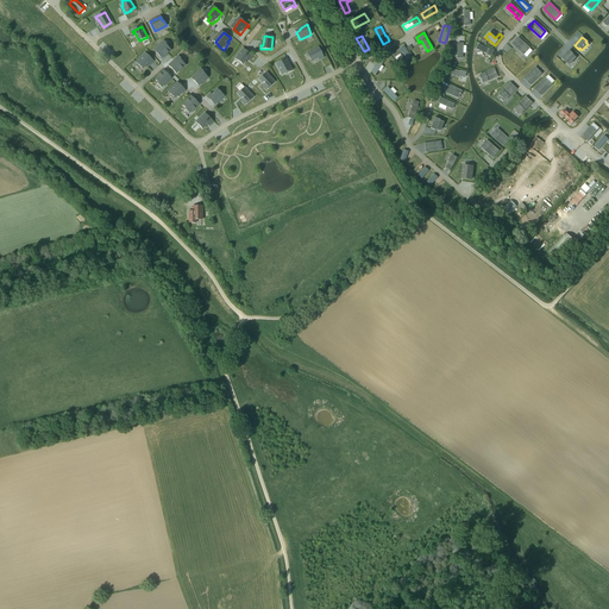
[(513,44),(523,55),(529,49),(518,38),(513,44)]
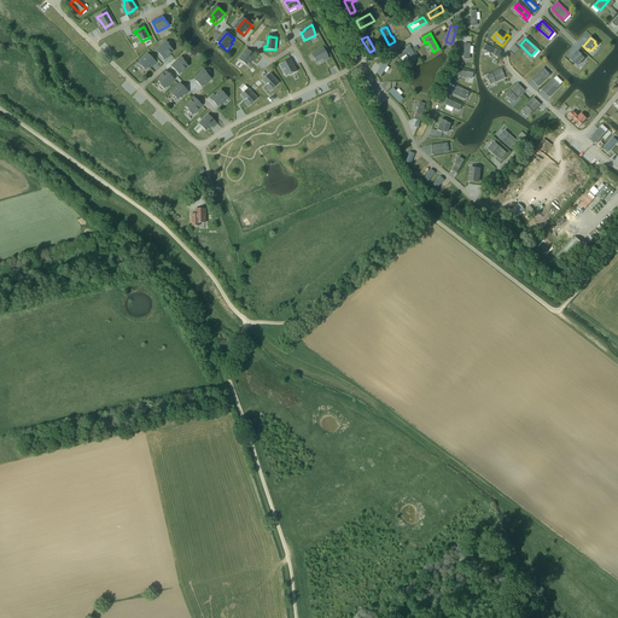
[(157,52),(164,59),(173,51),(170,47),(172,47),(167,42),(157,52)]
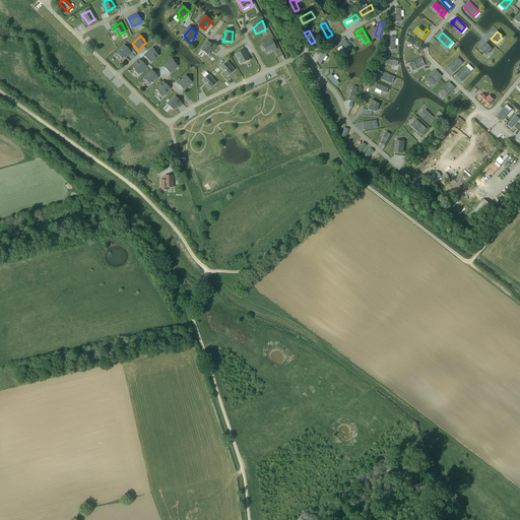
[(421,44),(408,38),(407,43),(417,47),(416,47),(419,48),(421,44)]
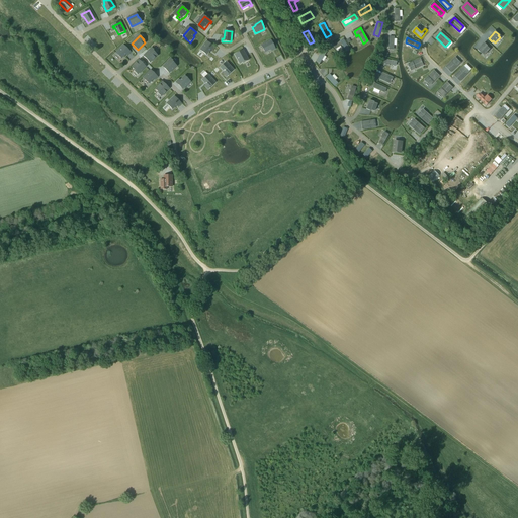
[(349,49),(343,38),(339,40),(340,41),(333,45),(335,49),(342,45),(345,51),(349,49)]
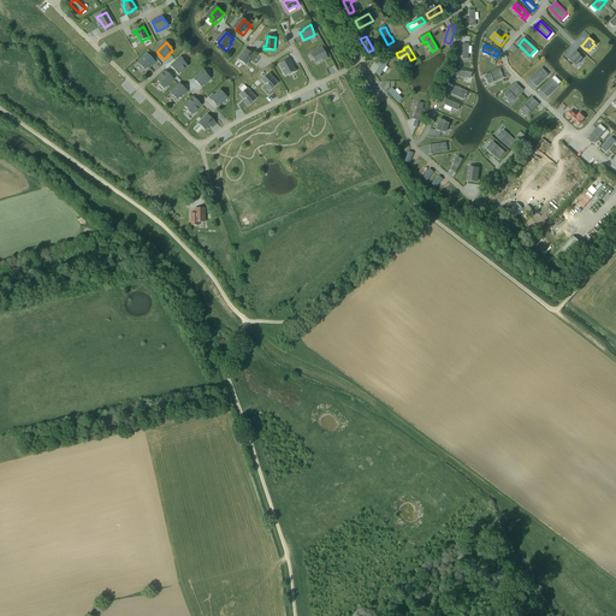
[(325,59),(327,58),(323,48),(311,54),(315,63),(324,58),(325,59)]
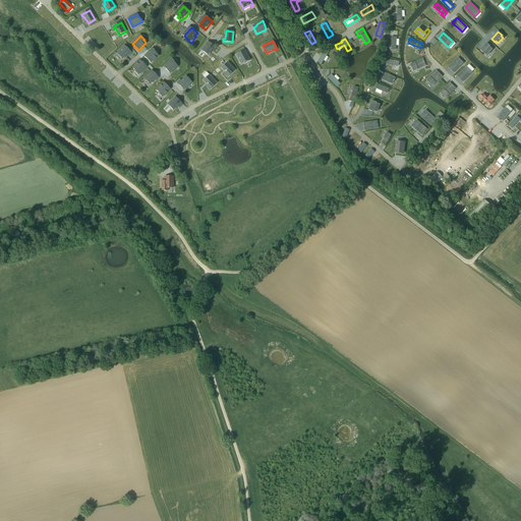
[(216,47),(208,42),(201,50),(208,55),(213,48),(214,49),(216,47)]
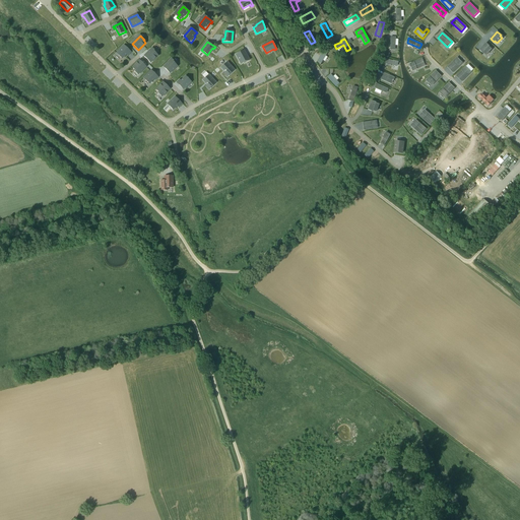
[(490,46),(486,43),(479,50),(482,54),(483,53),(486,55),(492,50),(489,47),(490,46)]
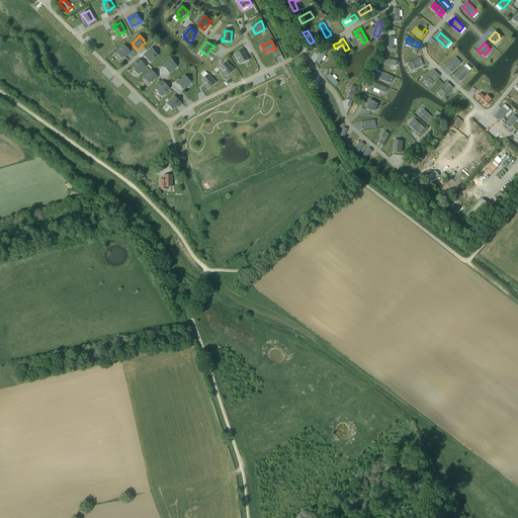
[(116,53),(121,59),(127,53),(128,54),(131,52),(123,46),(116,53)]
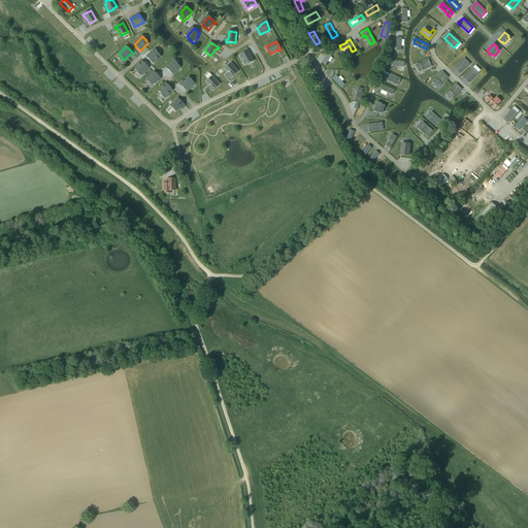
[(158,54),(159,53),(155,48),(146,57),(153,64),(160,57),(158,54)]
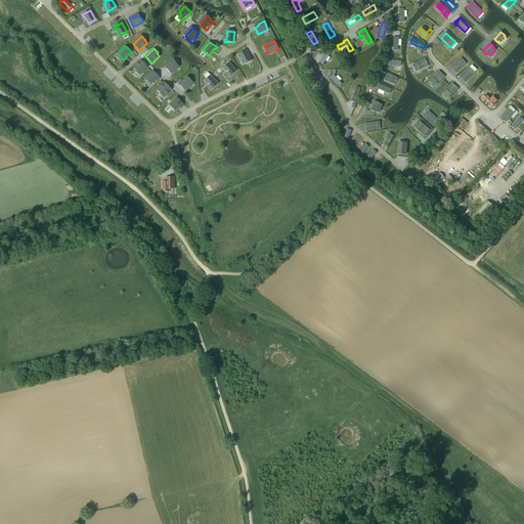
[(330,53),(325,50),(319,61),(322,63),(330,53)]
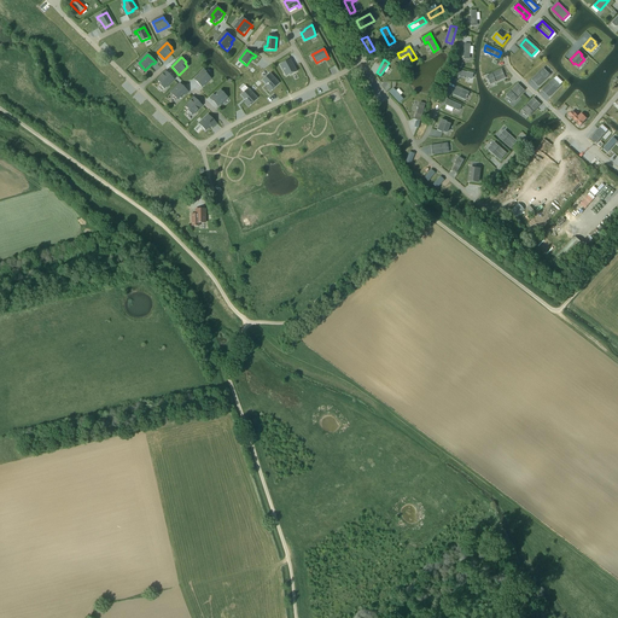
[(289,60),(280,65),(286,76),(290,74),(291,75),(297,71),(292,64),(291,65),(289,60)]
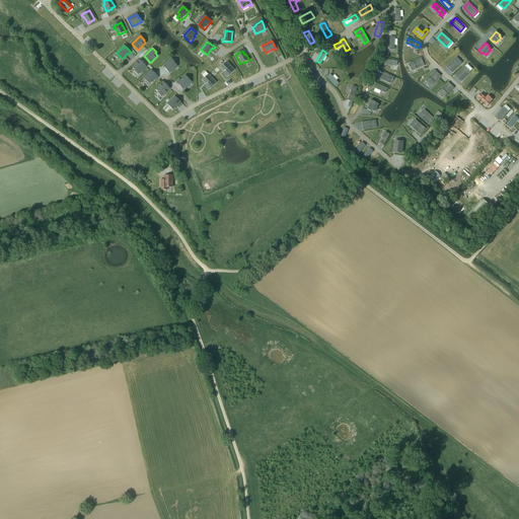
[(392,60),(384,58),(383,63),(391,65),(396,67),(397,62),(392,60)]
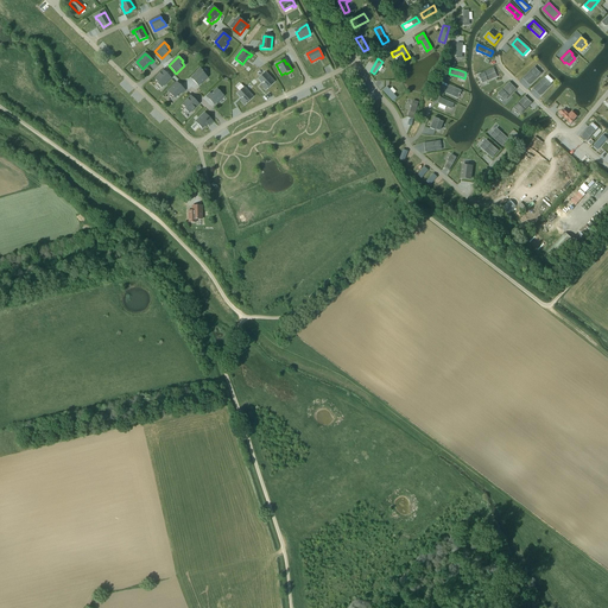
[(530,84),(540,74),(534,68),(524,78),(530,84)]
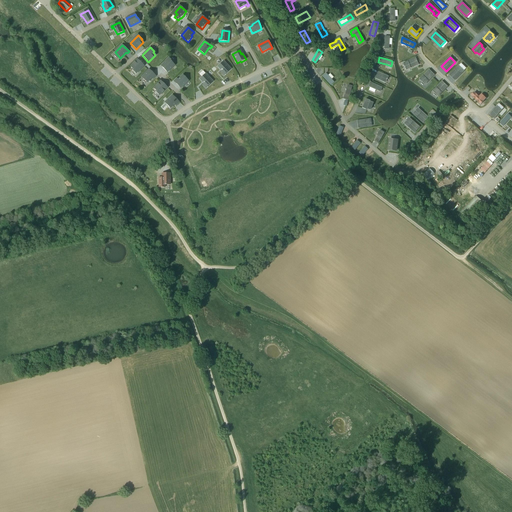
[(173,62),(169,58),(164,63),(165,64),(162,67),(167,72),(174,65),(172,62),(173,62)]
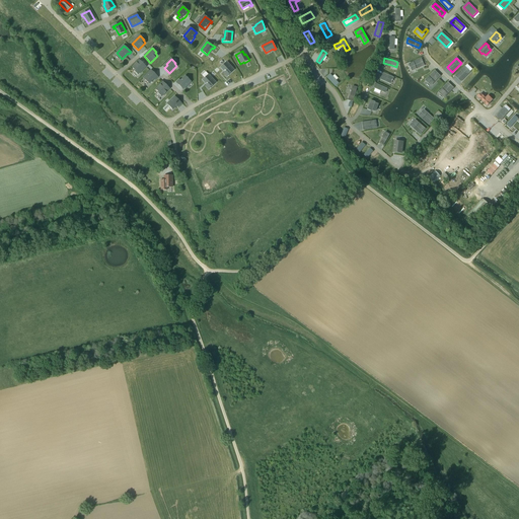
[(422,59),(410,64),(412,71),(424,66),(422,59)]
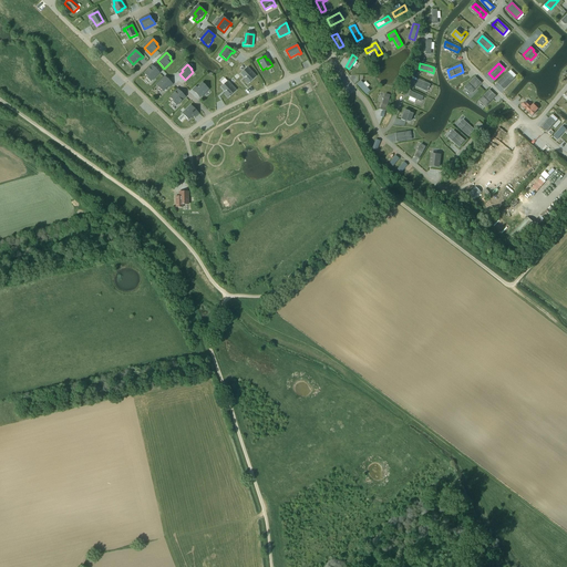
[(160,73),(152,65),(144,74),(147,76),(146,78),(151,82),(160,73)]
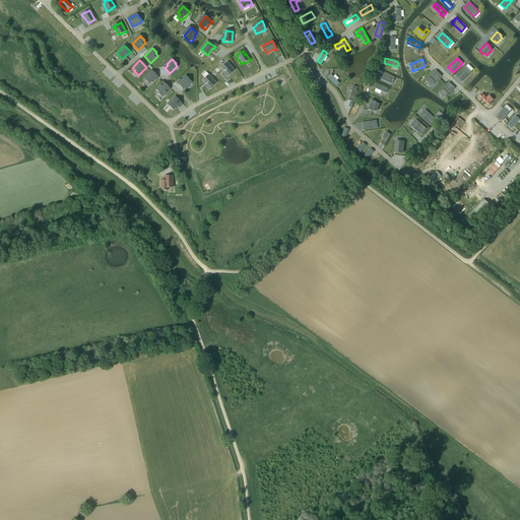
[(228,76),(235,70),(226,62),(221,67),(226,73),(225,74),(228,76)]
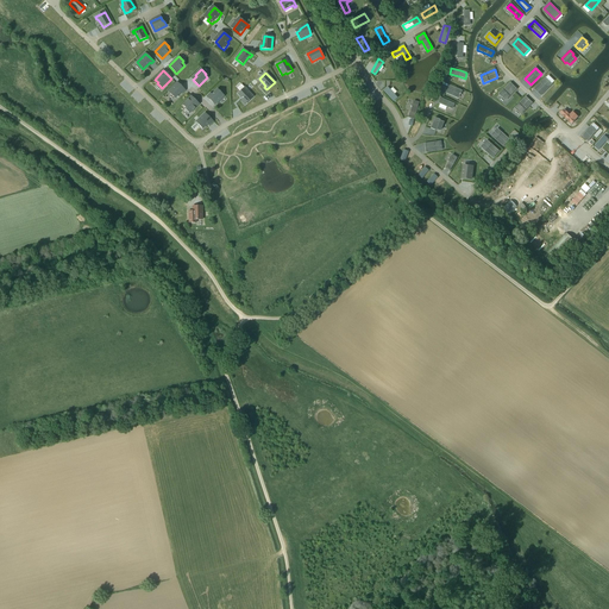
[(541,95),(552,85),(546,79),(535,89),(541,95)]
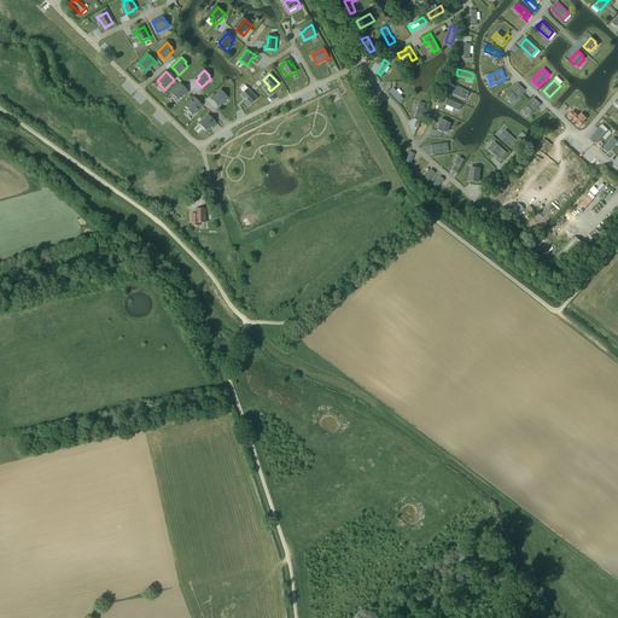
[(188,92),(180,85),(172,93),(178,99),(185,93),(186,94),(188,92)]
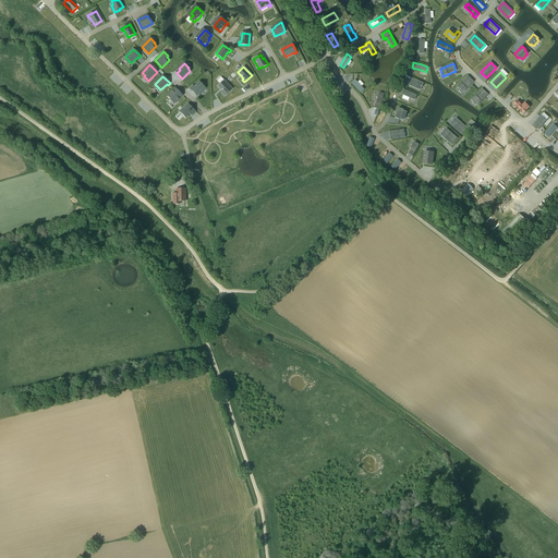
[(468,76),(458,86),(463,92),(473,82),(468,76)]
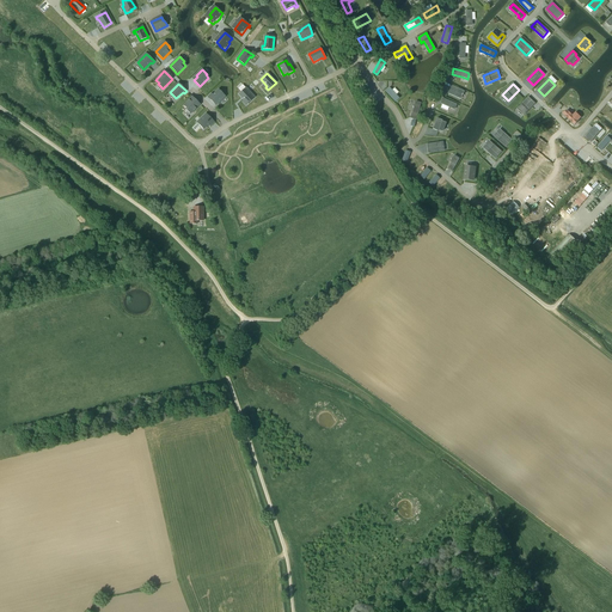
[(448,93),(460,98),(464,92),(452,86),(448,93)]
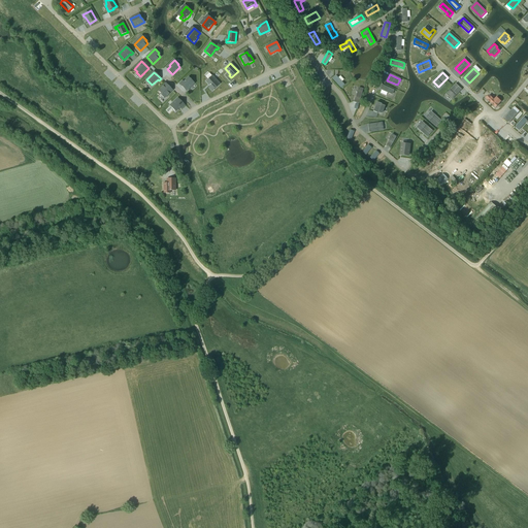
[(212,91),(220,85),(212,76),(206,81),(212,88),(210,89),(212,91)]
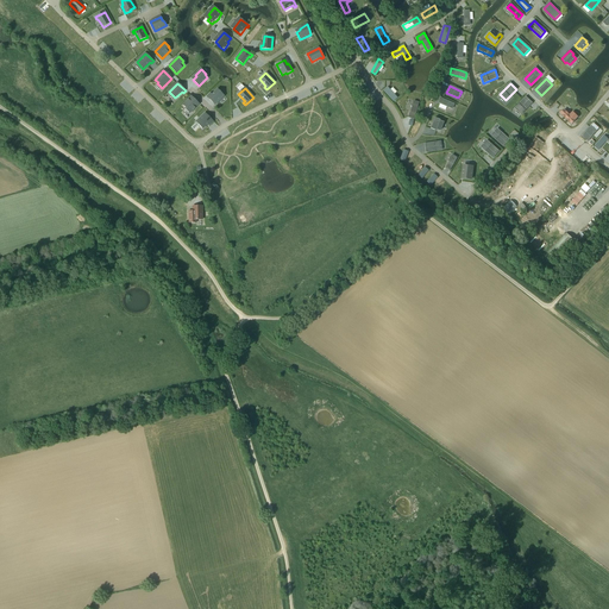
[(387,88),(383,92),(393,101),(396,99),(387,88)]
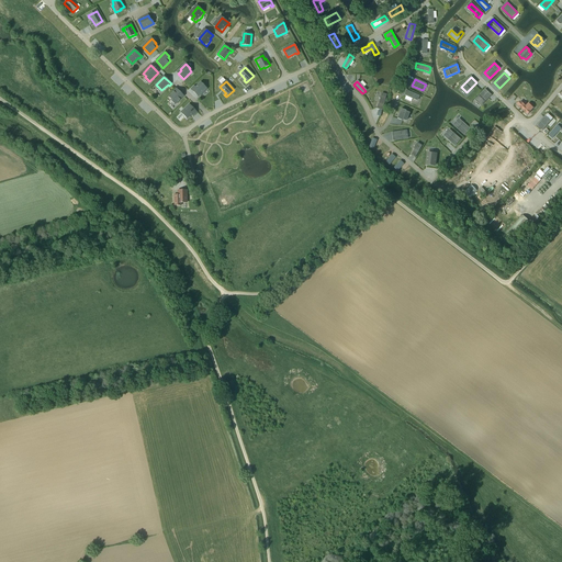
[(201,82),(194,89),(193,88),(191,90),(199,97),(206,88),(201,82)]
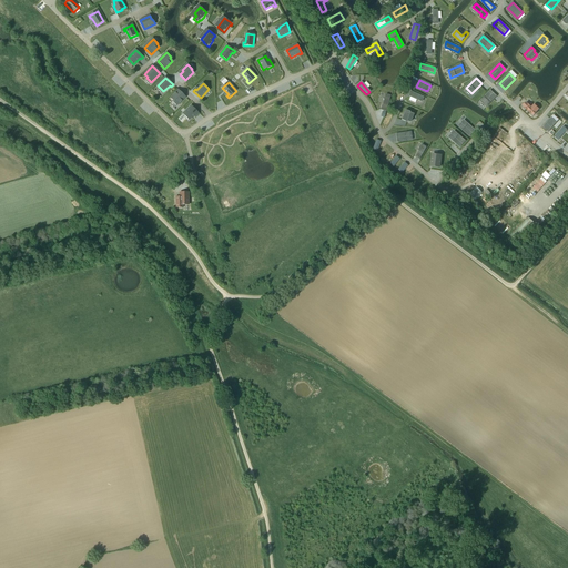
[(185,97),(179,90),(171,98),(173,101),(173,102),(176,105),(185,97)]
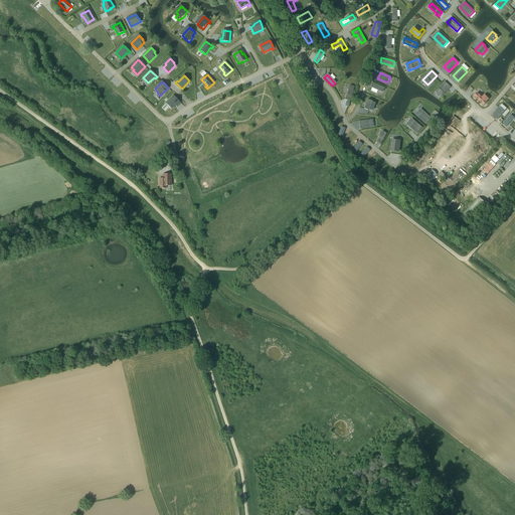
[(441,97),(450,87),(445,82),(436,92),(441,97)]
